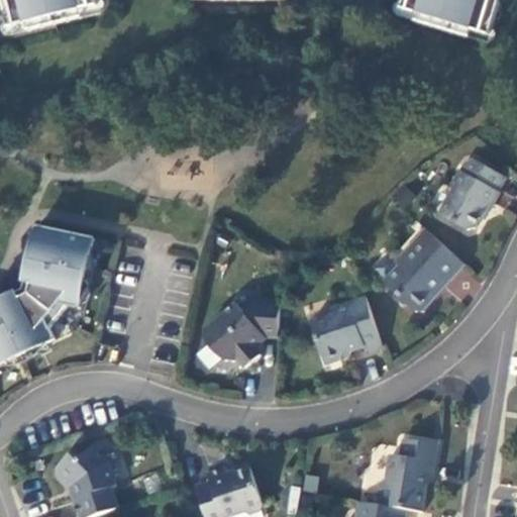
[(93,7),(91,0),(0,0),(0,7),(5,28),(21,24),(24,33),(78,19),(76,11),(93,7)]
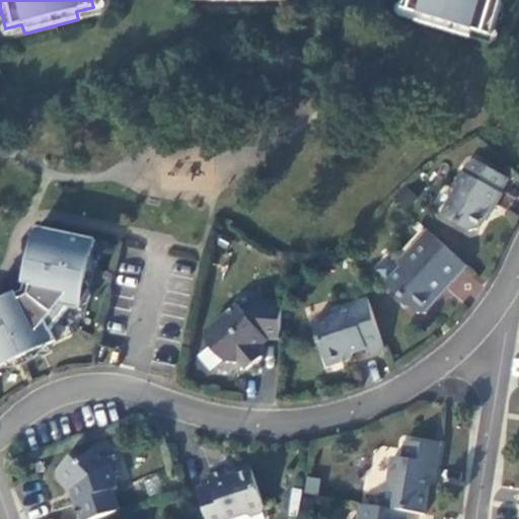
[(501,0),(403,0),(401,9),(419,14),(416,23),(470,40),(472,31),(491,36),(501,0)]
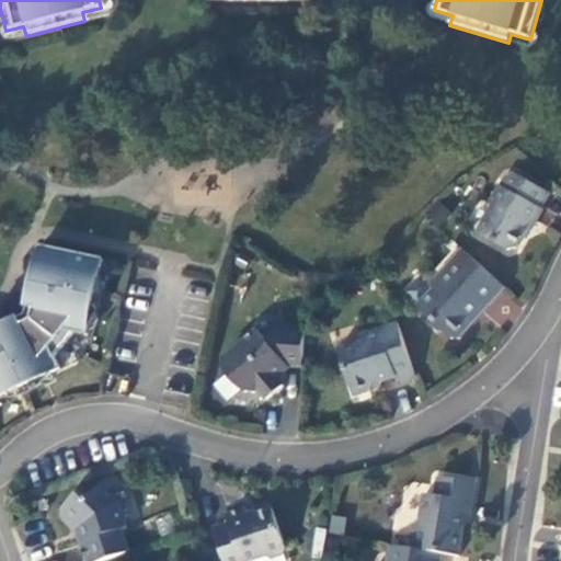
[(538,210),(547,196),(511,175),(504,176),(497,187),(496,186),(488,203),(489,210),(474,235),(504,252),(513,250),(521,236),(529,233),(541,212),(538,210)]
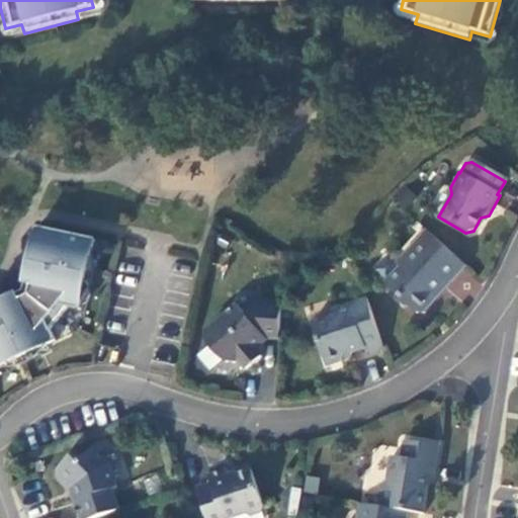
[(90,242),(32,230),(18,293),(0,301),(0,367),(72,332),(90,242)]
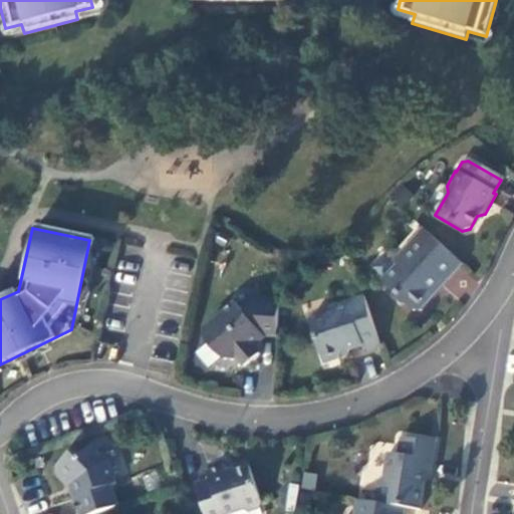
[(440,288),(461,266),(421,229),(393,259),(394,267),(382,278),(382,286),(411,312),(419,312),(427,303),(427,295),(436,284),(440,288)]
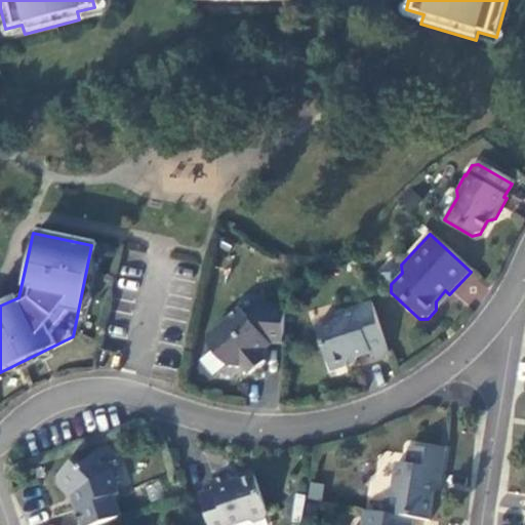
[(368,360),(386,354),(367,304),(333,316),(335,322),(313,330),(328,373),(344,367),(346,361),(366,354),(368,360)]
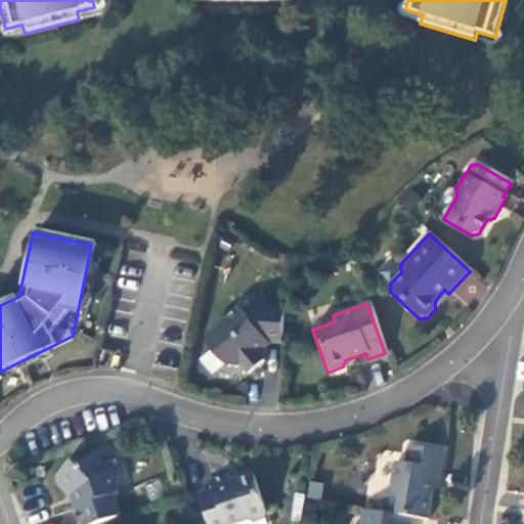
[(253,353),(263,345),(278,346),(281,308),(260,307),(245,320),(236,310),(206,337),(206,345),(225,369),(235,369),(238,366),(247,377),(262,363),(253,353)]
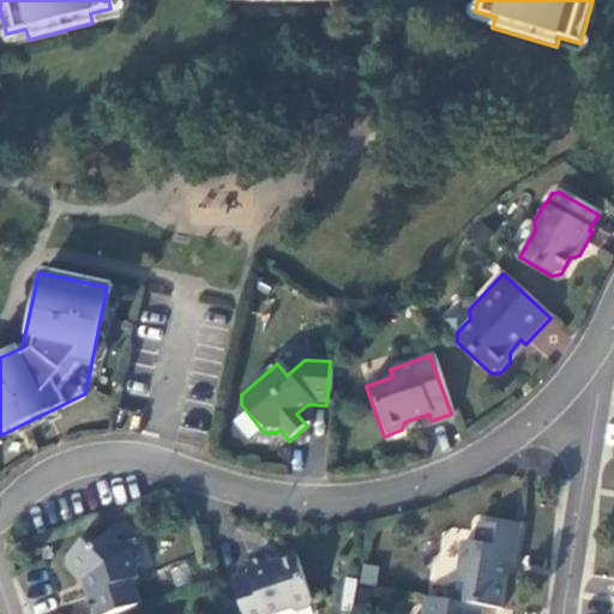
[(506,542),(464,536),(461,557),(449,554),(445,581),(439,585),(434,613),(437,613),(488,613),(494,575),(500,576),(506,542)]
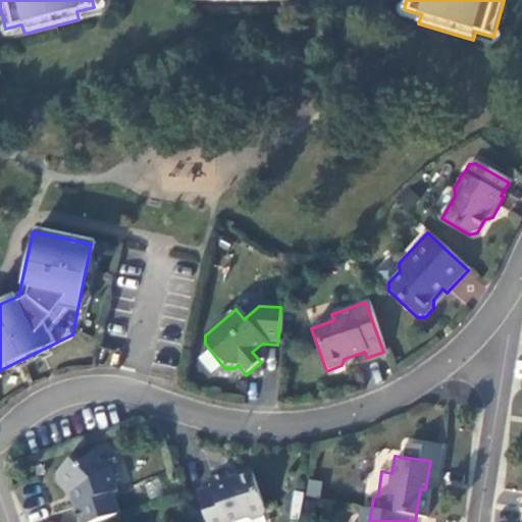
[(105,503),(98,479),(81,463),(70,473),(59,470),(46,484),(45,492),(55,503),(62,502),(66,515),(61,516),(63,521),(107,521),(101,504),(105,503)]
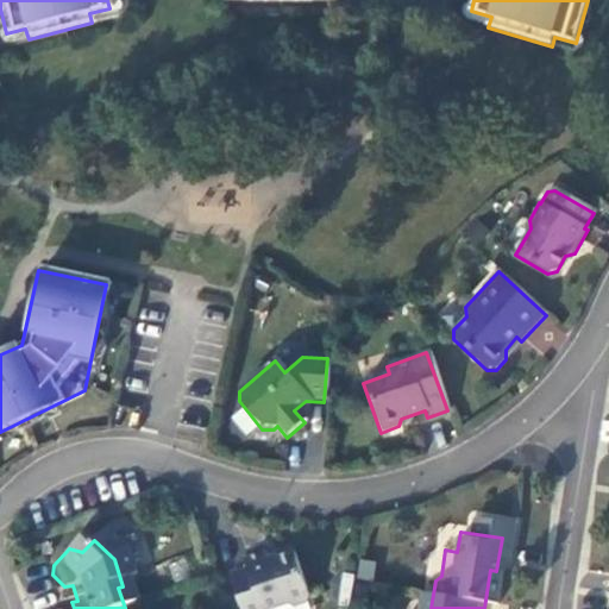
[(233,581),(215,586),(223,608),(295,608),(296,608),(281,566),(255,575),(251,564),(230,572),(233,581)]
